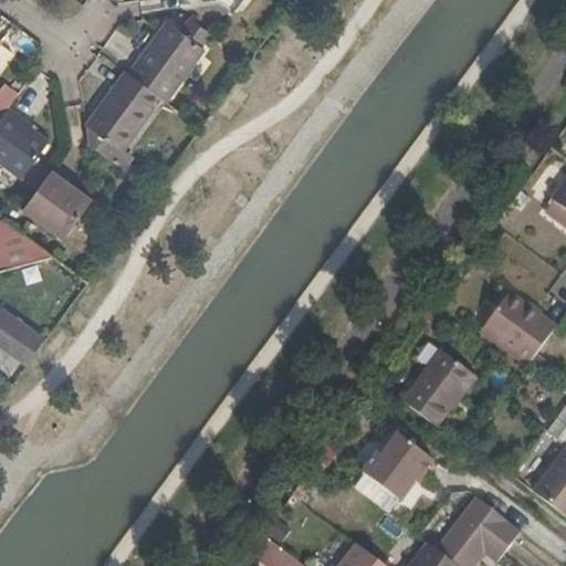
[(213,0),(231,13),(240,0),(213,0)]
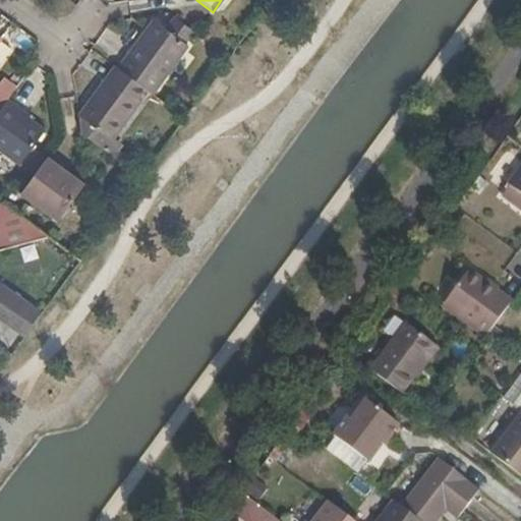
[(153,22),(118,70),(148,92),(152,95),(187,48),(153,22)]
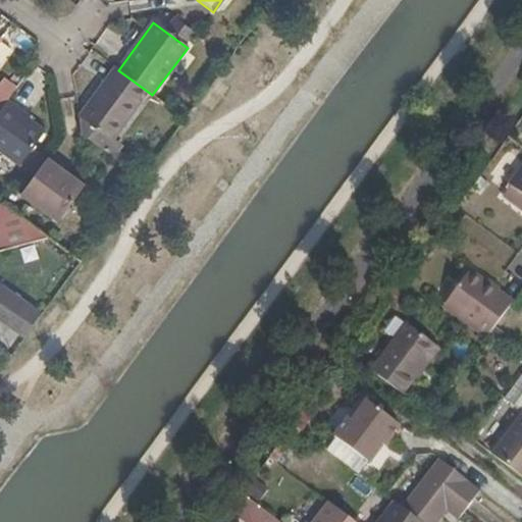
[(118,70),(113,67),(79,115),(82,135),(123,166),(129,159),(121,153),(125,148),(114,140),(148,92),(118,70)]
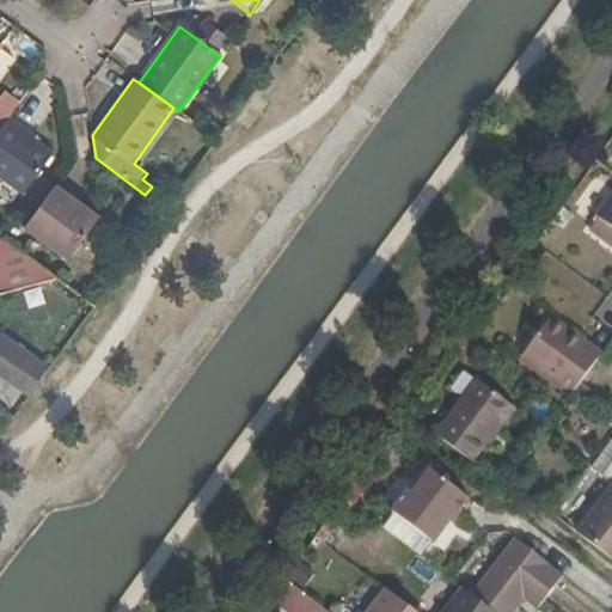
[(7,120),(12,114),(0,105),(0,126),(1,128),(7,120)]
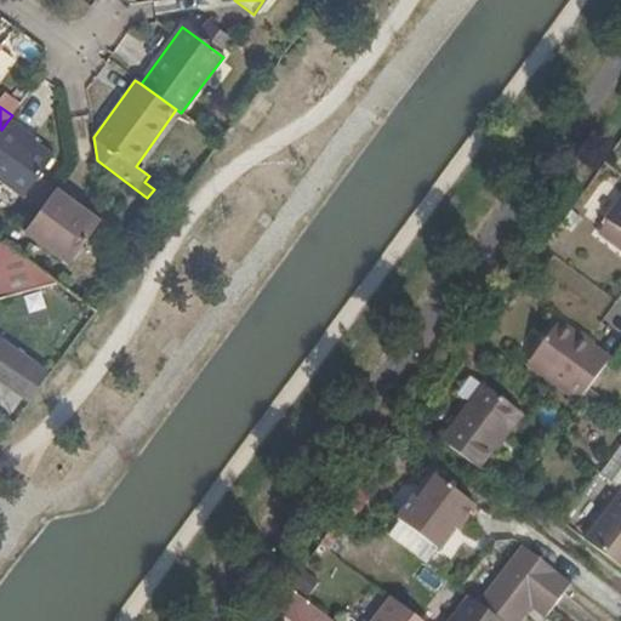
[(55,157),(7,121),(1,130),(0,131),(0,178),(24,198),(55,157)]
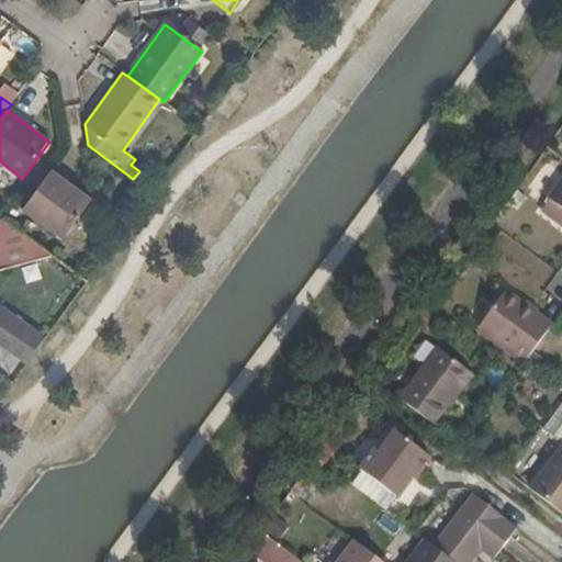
[(91,199),(52,170),(23,209),(63,237),(91,199)]
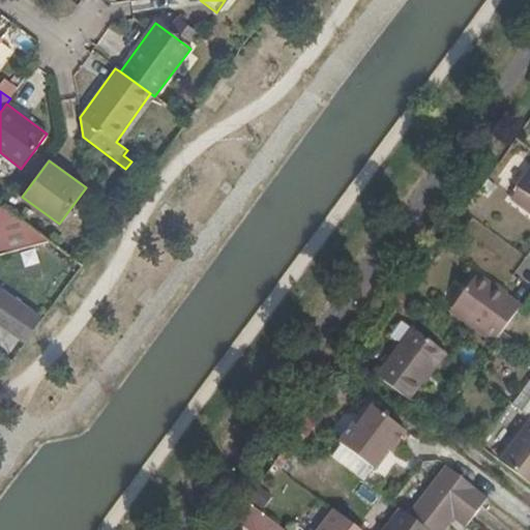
[(529,190),(522,185),(510,200),(529,213),(529,190)]
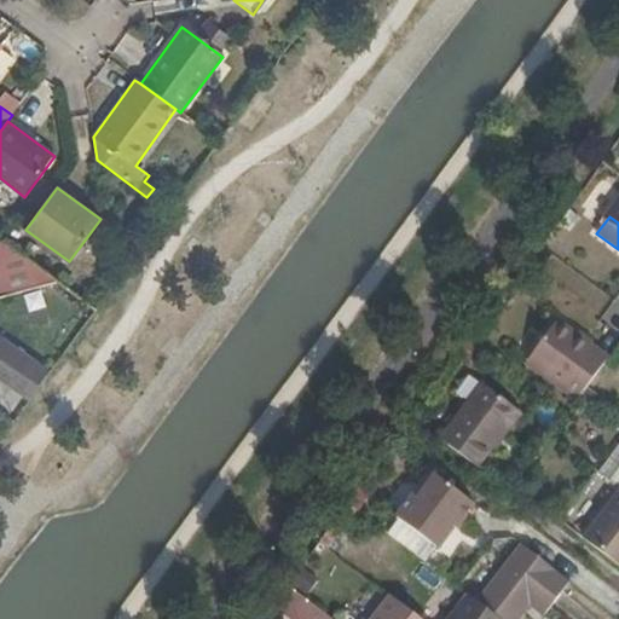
[(0,291),(1,298),(61,282),(13,247),(6,242),(0,243),(0,291)]
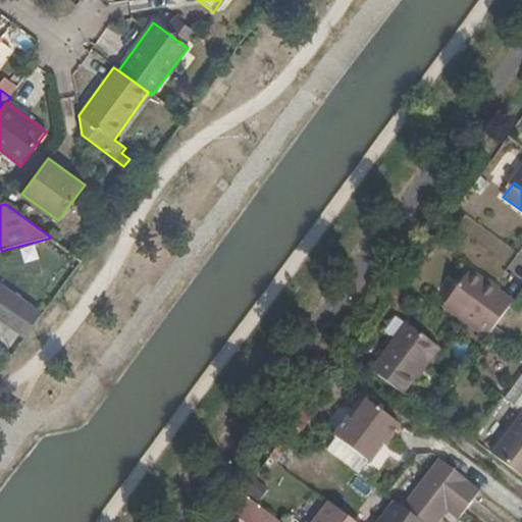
[(465,216),(455,209),(444,222),(455,230),(465,216)]
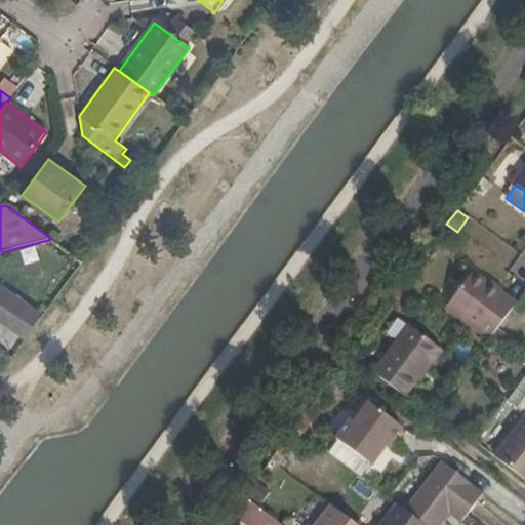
[(498,328),(516,305),(473,273),(450,303),(466,314),(460,321),(489,341),(498,328)]
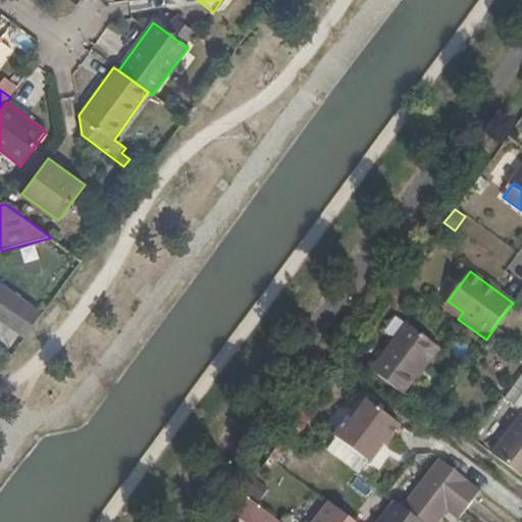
[(27,336),(43,315),(2,285),(0,288),(0,317),(2,319),(10,325),(27,336)]
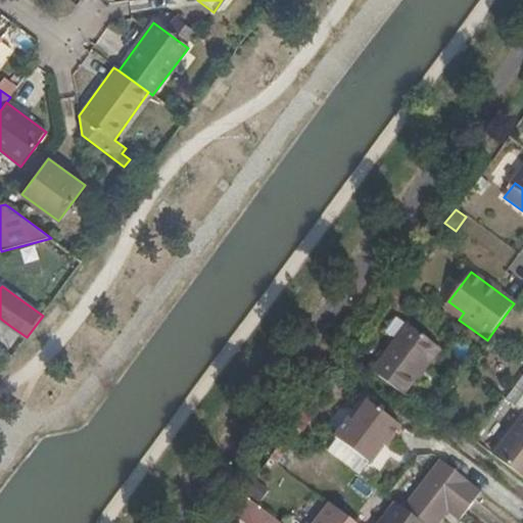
[(464,313),(448,301),(443,308),(459,320),(464,313)]
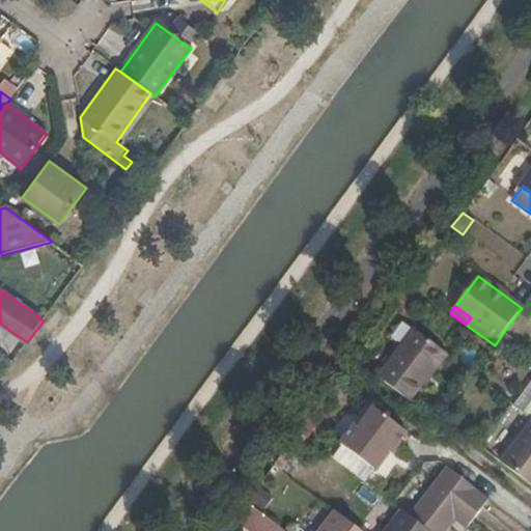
[(10,331),(2,325),(0,328),(0,330),(6,336),(10,331)]
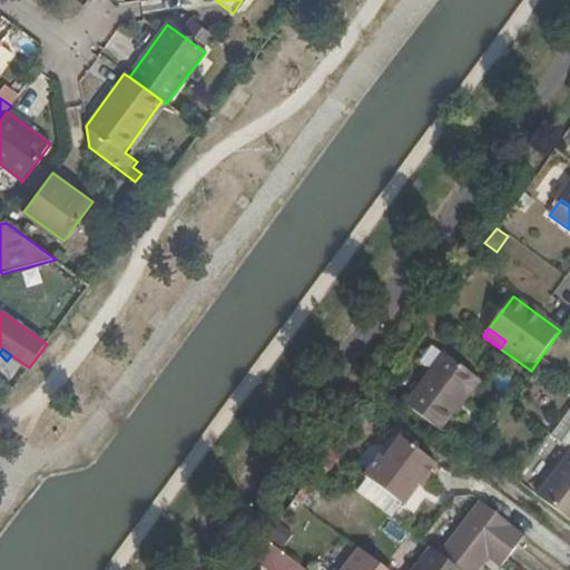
[(479,380),(445,355),(406,405),(440,431),(479,380)]
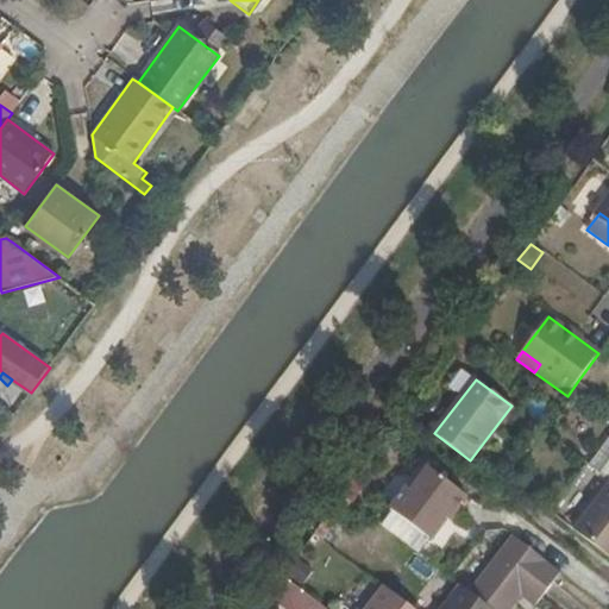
[(608,445),(592,468),(608,479),(608,445)]
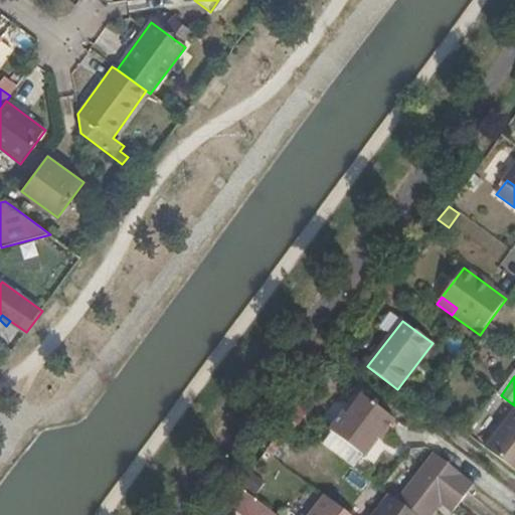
[(364,457),(377,439),(380,441),(396,420),(363,396),(349,415),(346,412),(331,433),(364,457)]
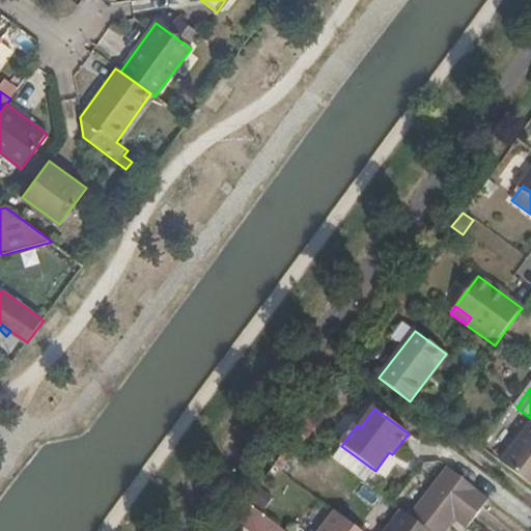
[(530,423),(502,463),(530,483),(530,423)]
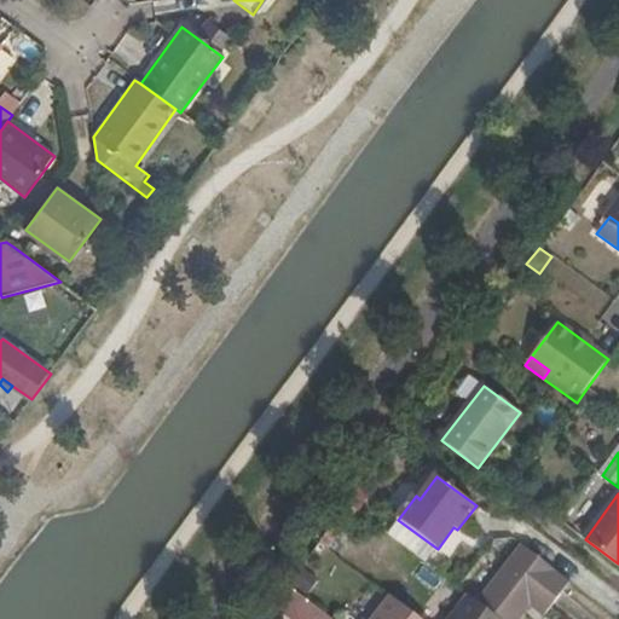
[(522,544),(571,582),(573,578),(525,542),(522,544)]
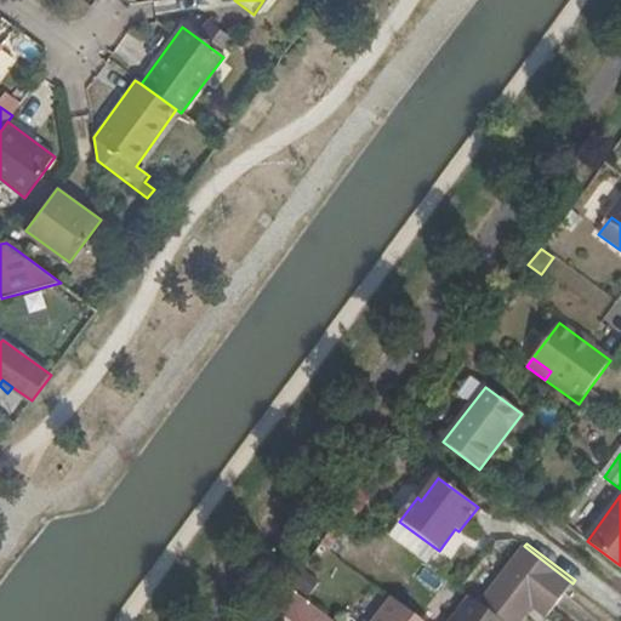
[(550,614),(573,584),(524,546),(518,553),(496,582),(482,603),(506,620),(519,620),(535,603),(550,614)]
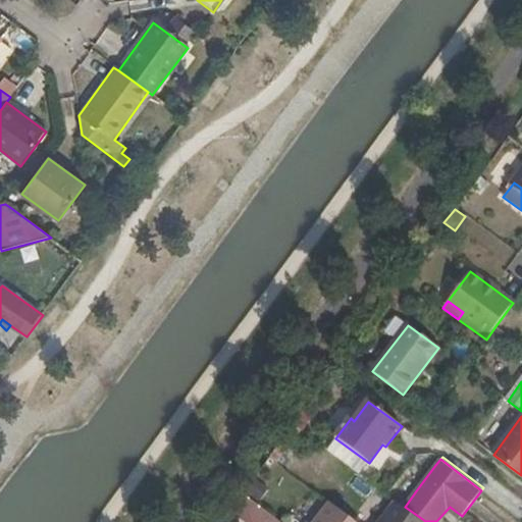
[(417,489),(435,465),(428,460),(410,484),(417,489)]
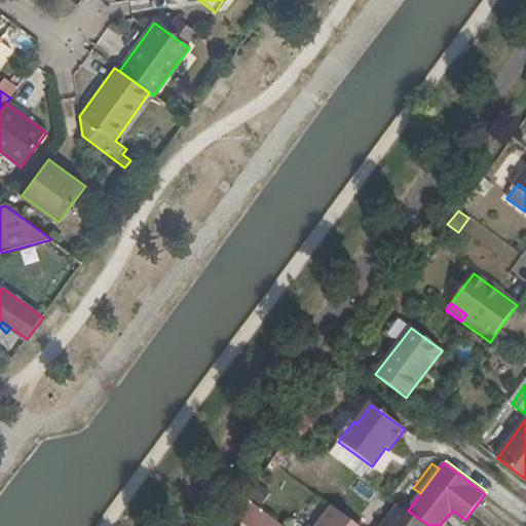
[(278,525),(245,499),(230,519),(239,525),(252,525),(253,525),(278,525)]
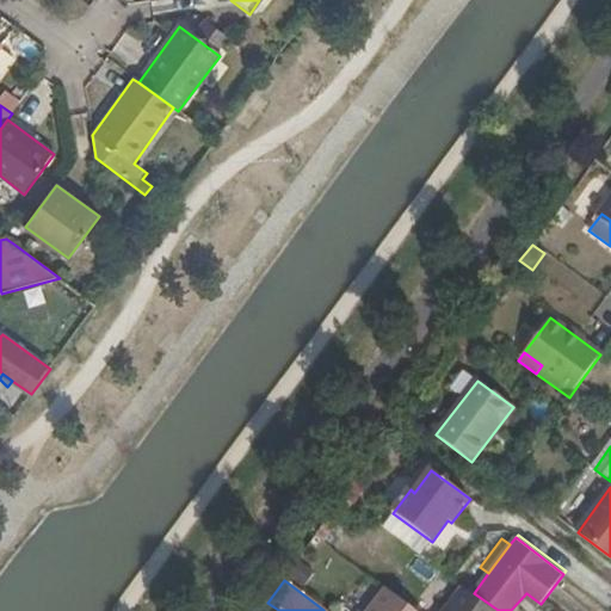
[(444,610),(498,610),(474,593),(464,586),(444,610)]
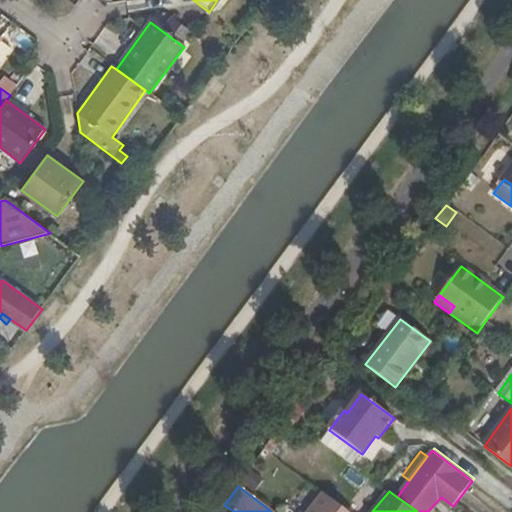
[(312,511),(350,511),(326,494),(312,511)]
